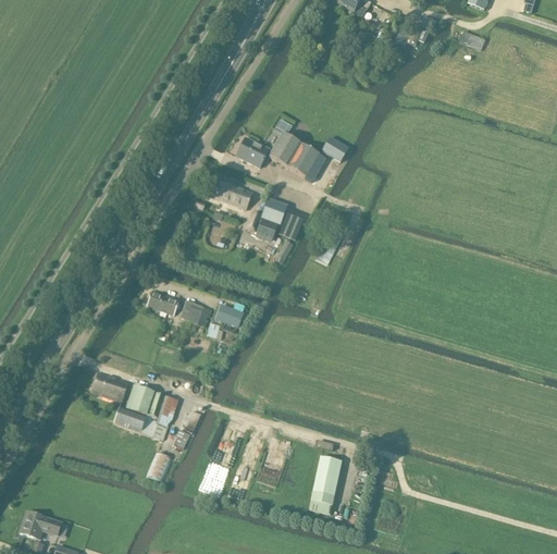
[(370,1),(368,0),(336,0),(335,2),(359,15),(363,8),(366,9),(370,1)]
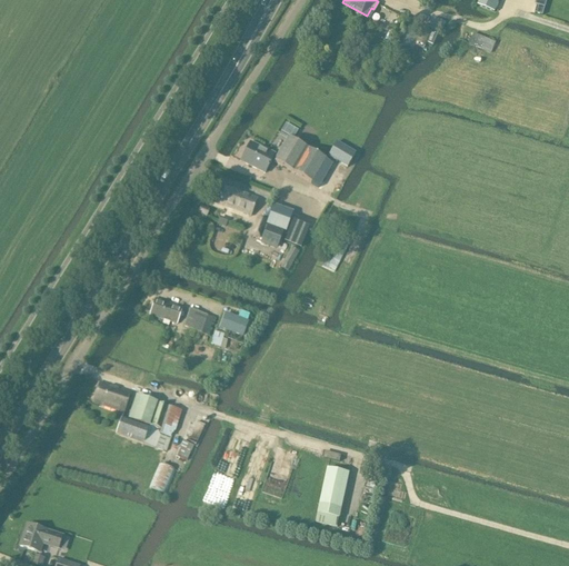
[(495,10),(498,0),(479,0),(478,3),(495,10)]
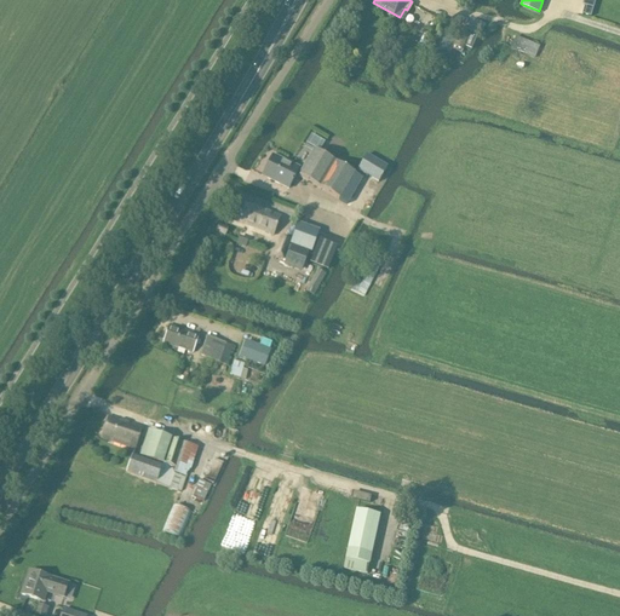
[(585,3),(583,11),(591,13),(593,5),(585,3)]
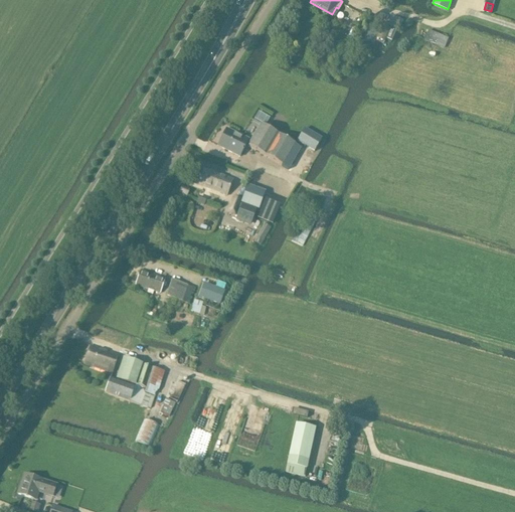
[(403,18),(393,13),(390,20),(400,24),(403,18)]
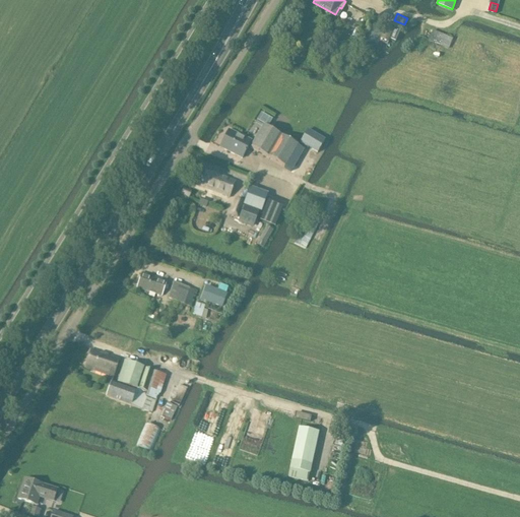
[(384,22),(375,19),(367,39),(376,43),(384,22)]
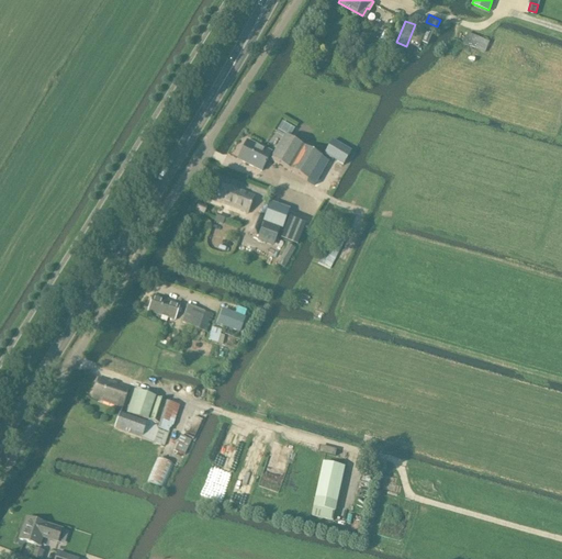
[(426,31),(422,41),(428,43),(433,30),(427,28),(426,31)]
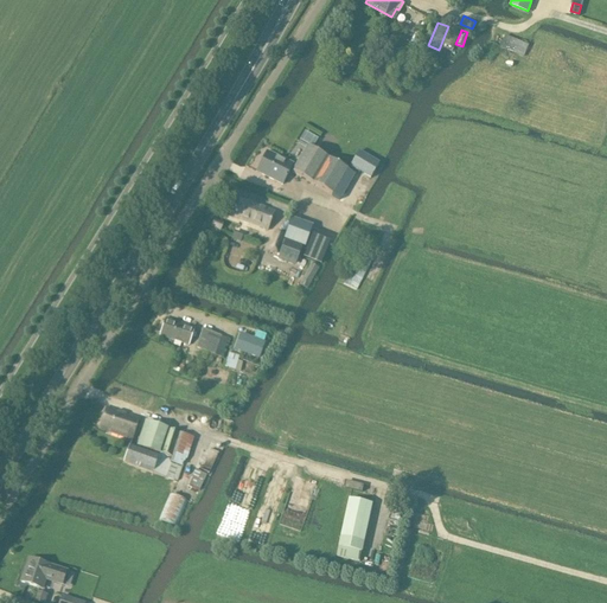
[(525,53),(530,43),(506,33),(502,44),(525,53)]
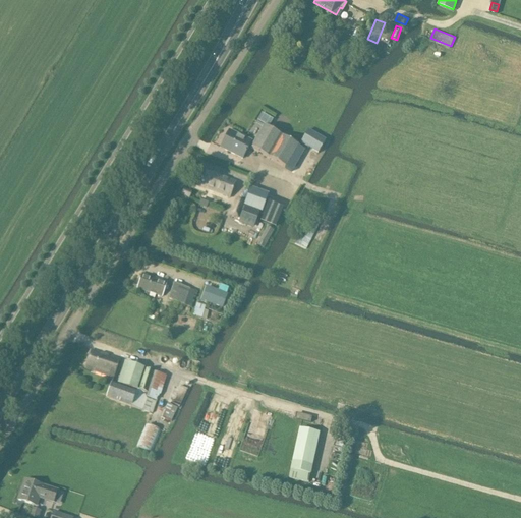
[(264,124),(251,146),(291,170),(304,148),(264,124)]
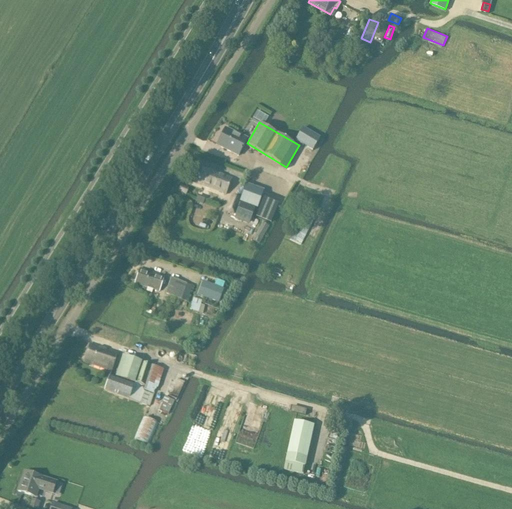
[(238,154),(247,136),(225,126),(216,143),(238,154)]
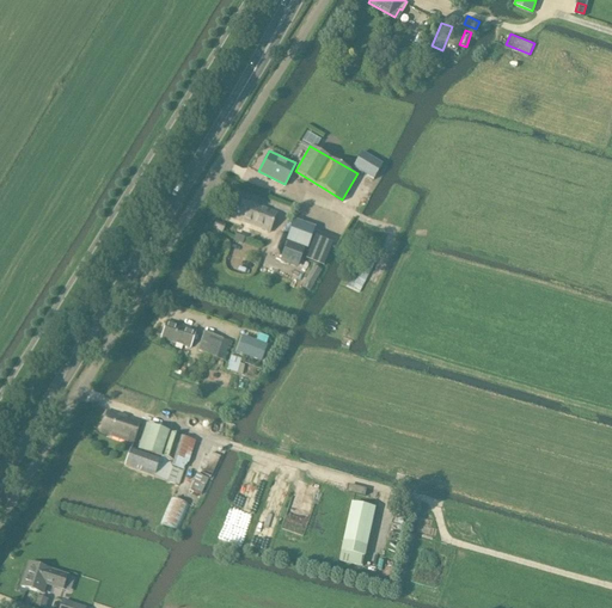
[(373,177),(381,161),(362,151),(354,165),(373,177)]
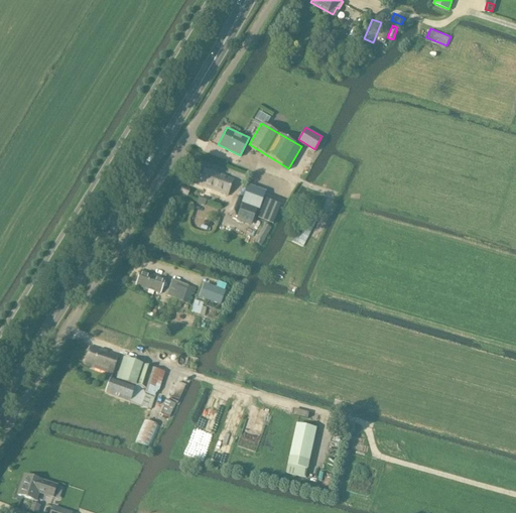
[(227,194),(234,177),(201,165),(194,181),(227,194)]
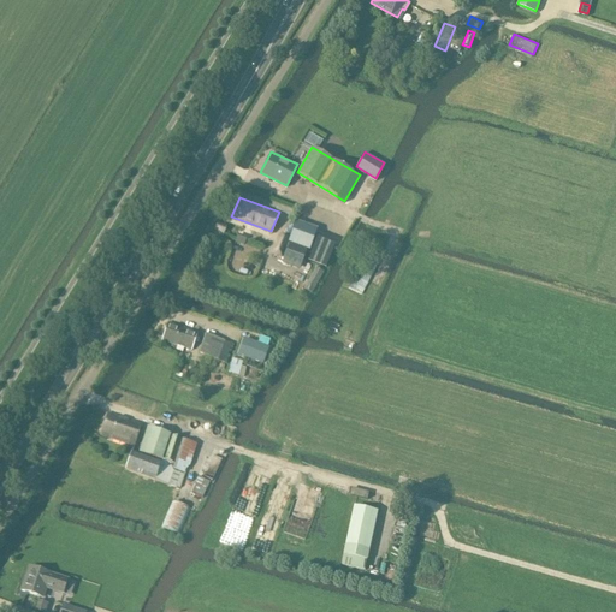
[(291,230),(288,241),(309,248),(313,236),(317,227),(296,219),(291,230)]
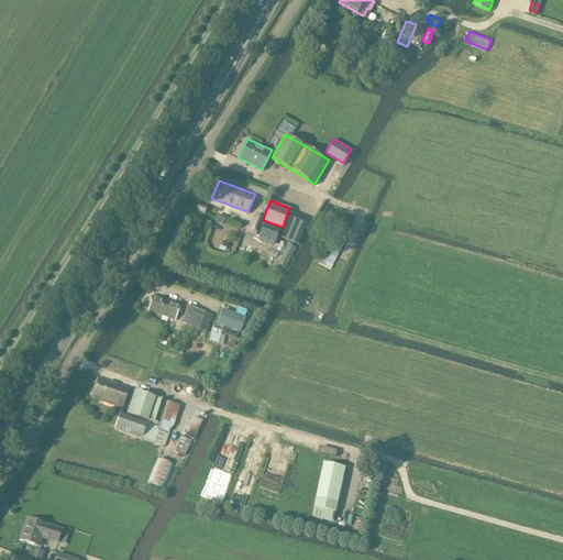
[(290,211),(280,235),(297,243),(308,219),(290,211)]
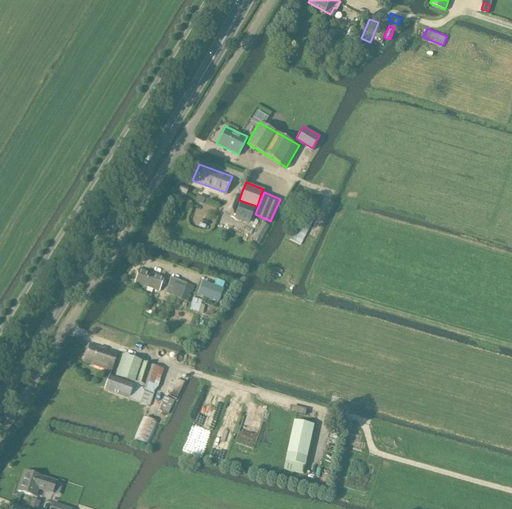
[(238,200),(239,197),(232,194),(226,210),(234,213),(235,209),(237,209),(234,217),(248,222),(251,214),(252,215),(255,206),(238,200)]
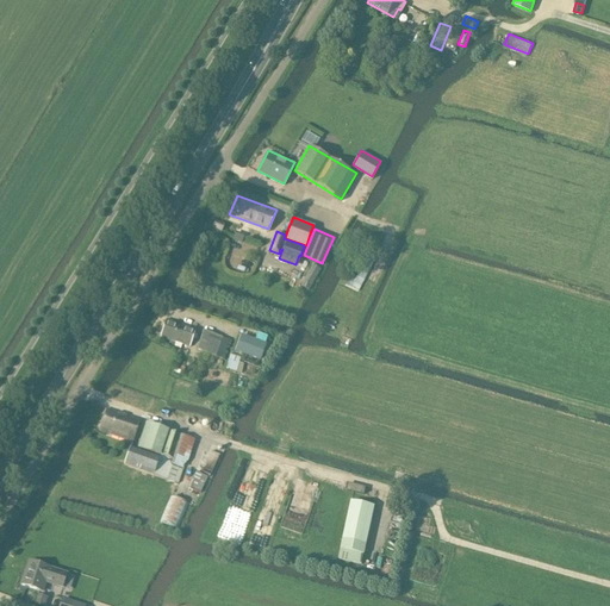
[(367,241),(346,282),(359,288),(380,247),(367,241)]
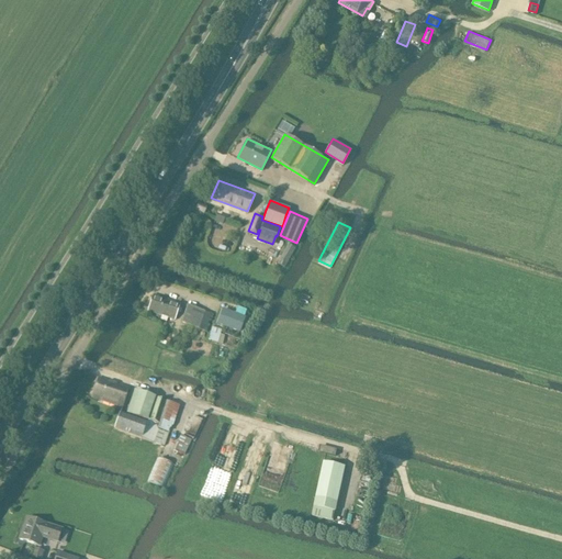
[(284,265),(295,246),(289,242),(278,260),(284,265)]
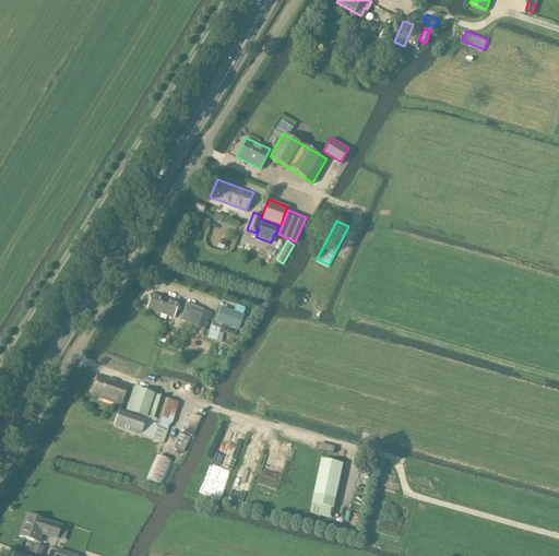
[(174,316),(179,299),(152,291),(146,307),(174,316)]
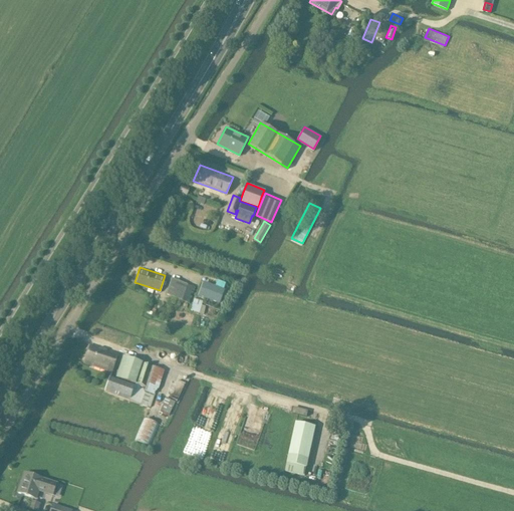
[(172,277),(166,293),(182,298),(187,282),(172,277)]
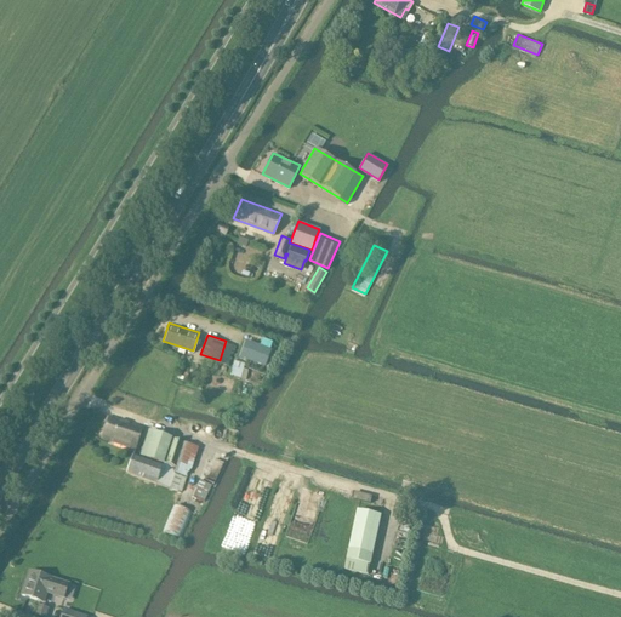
[(246,338),(239,355),(265,365),(272,348),(269,347),(273,340),(262,336),(260,343),(246,338)]
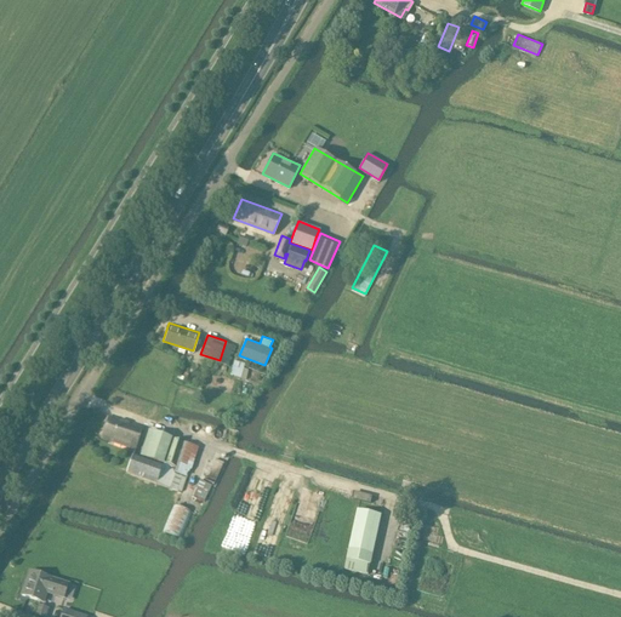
[(233,364),(229,372),(240,376),(245,363),(234,359),(233,364)]
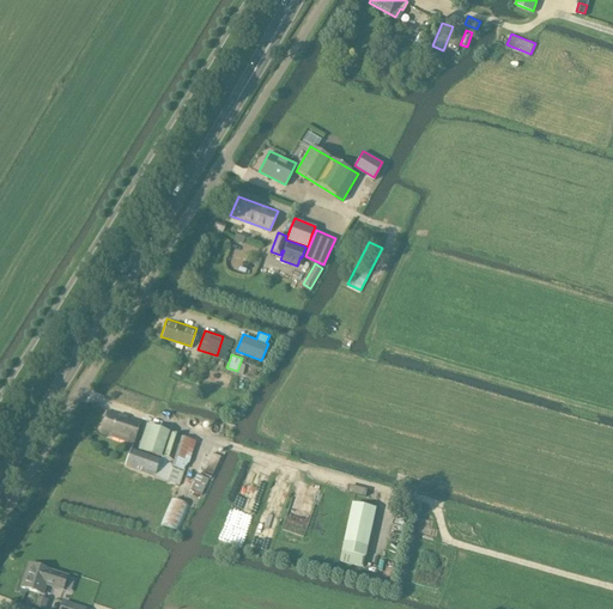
[(133,442),(141,420),(108,408),(99,430),(133,442)]
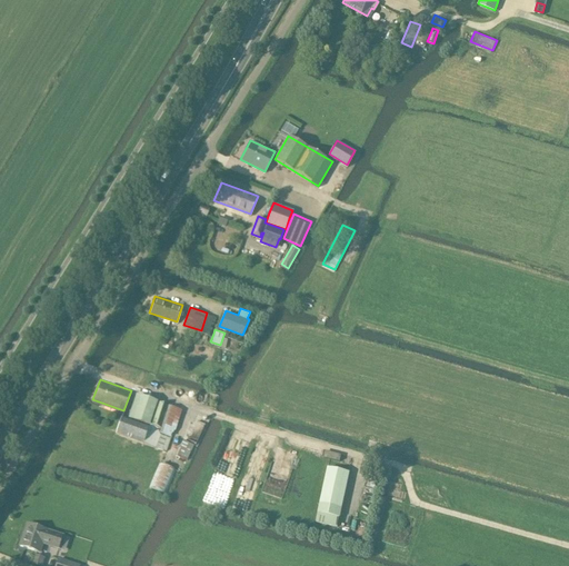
[(175,428),(180,409),(140,395),(132,419),(121,415),(116,432),(166,449),(173,428),(175,428)]
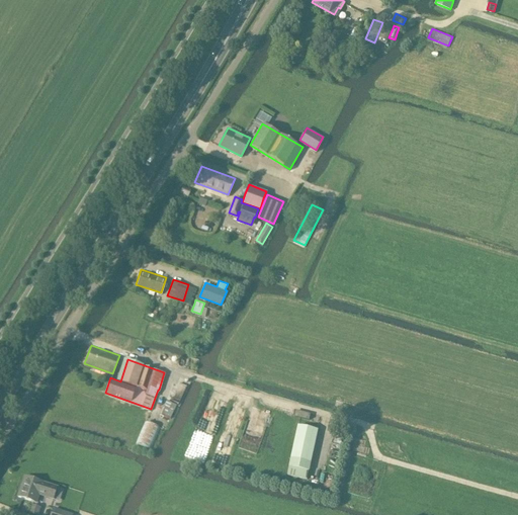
[(166,399),(160,413),(170,417),(176,403),(166,399)]
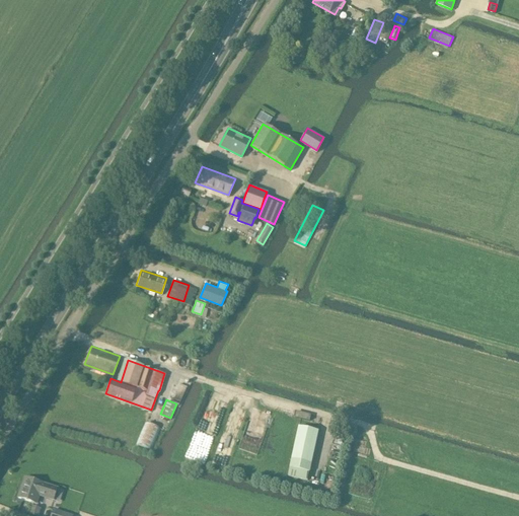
[(297,410),(296,416),(310,419),(311,414),(297,410)]
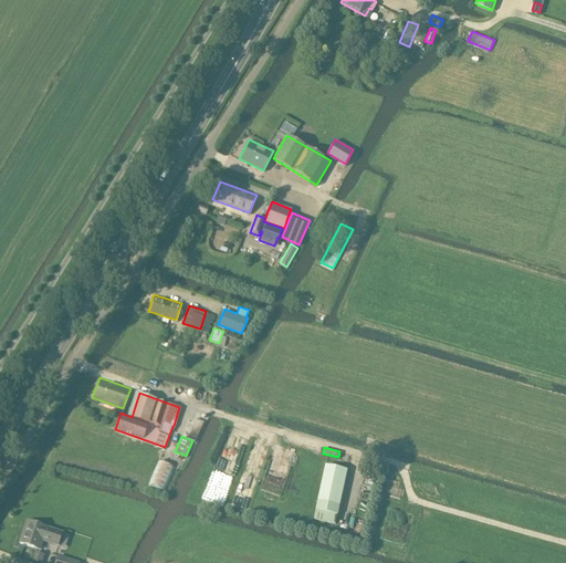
[(175,465),(158,458),(148,482),(165,489),(175,465)]
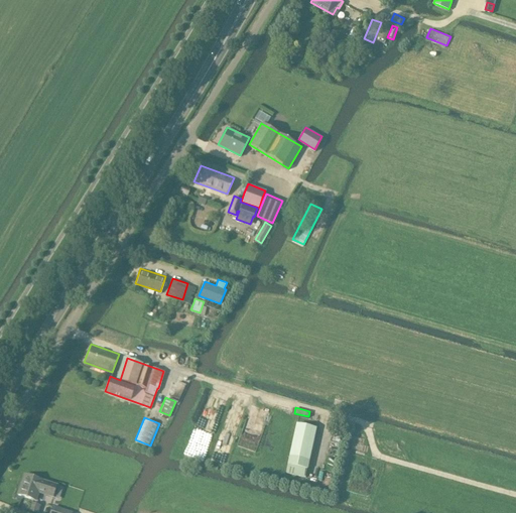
[(316,426),(297,422),(286,472),(305,476),(307,467),(308,468),(316,426)]
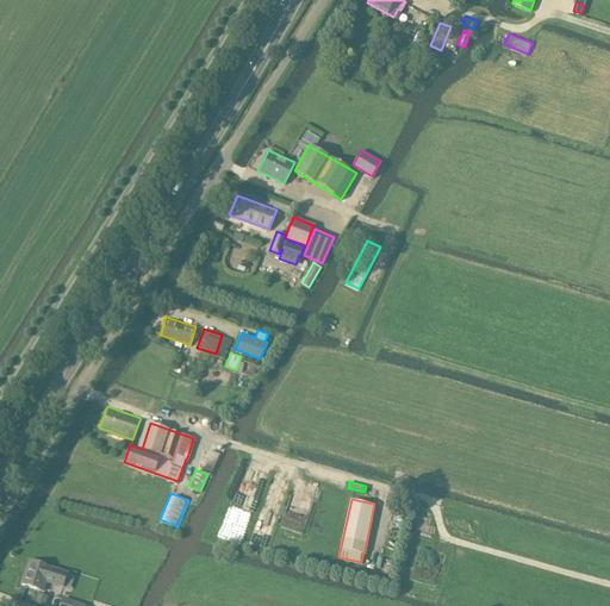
[(218,535),(238,542),(250,507),(243,505),(242,508),(243,510),(240,518),(234,516),(231,524),(228,523),(230,516),(226,513),(218,535)]
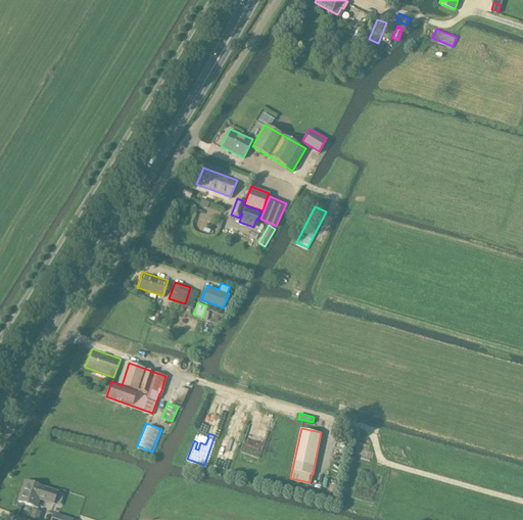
[(25,480),(18,500),(36,506),(38,499),(52,503),(56,490),(25,480)]
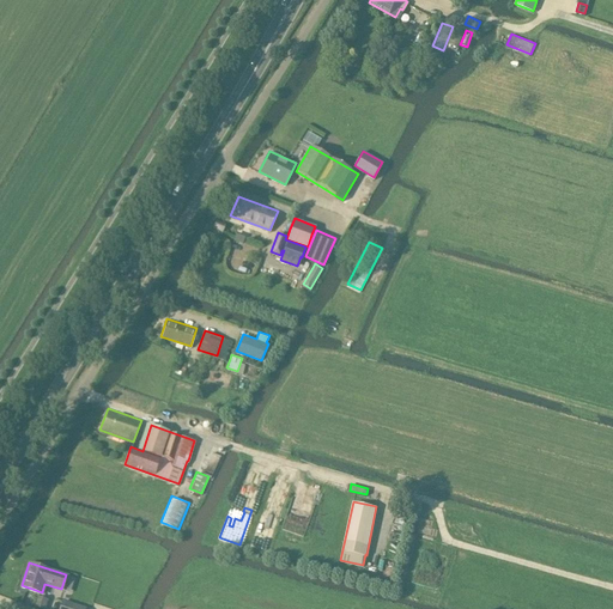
[(37,596),(35,604),(44,608),(47,598),(37,596)]
